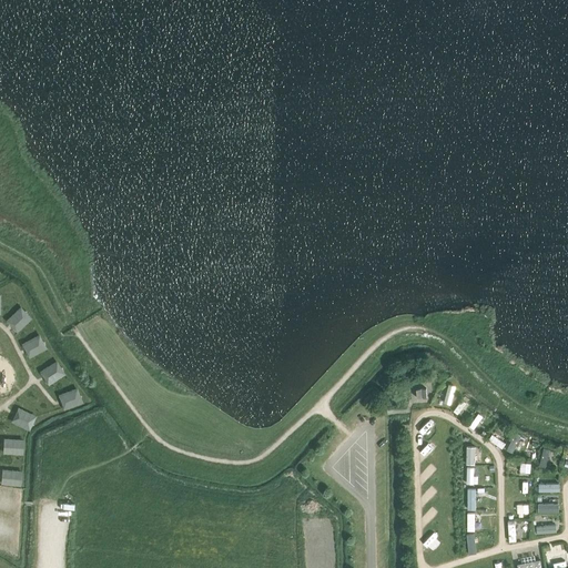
[(21,305),(6,320),(18,332),(33,317),(21,305)]
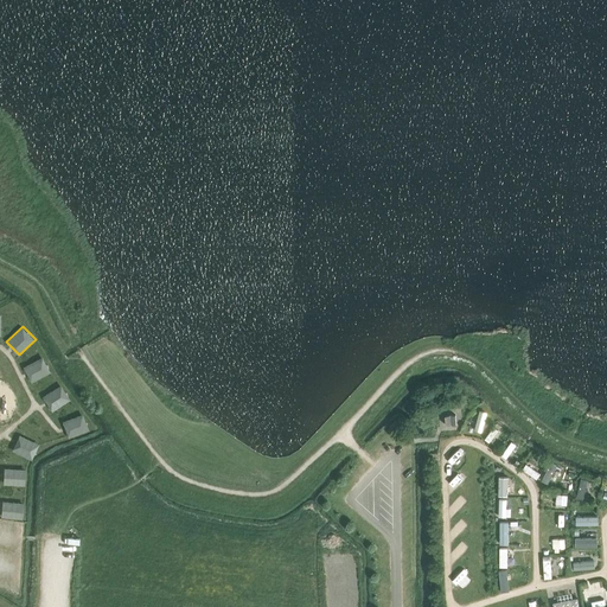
[(24,366),(32,382),(51,371),(44,356),(24,366)]
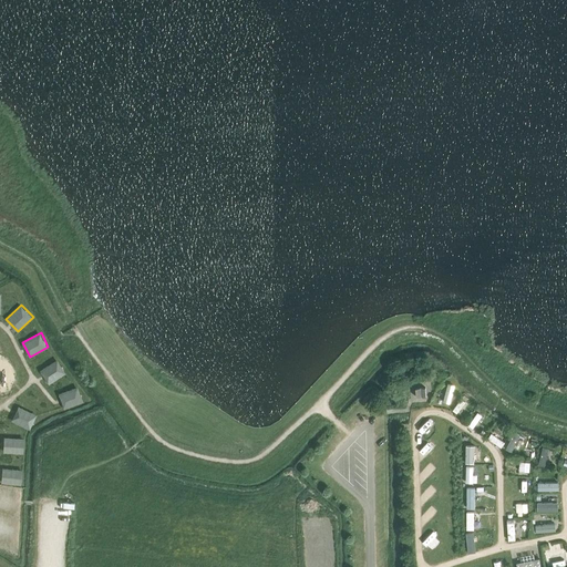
[(48,383),(66,373),(59,359),(40,369),(48,383)]
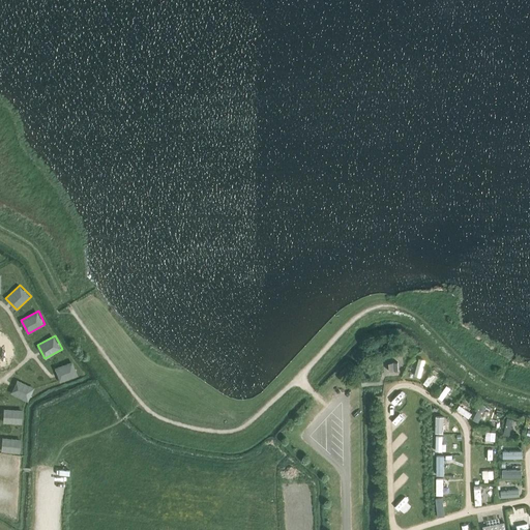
[(72,360),(54,367),(60,382),(79,375),(72,360)]
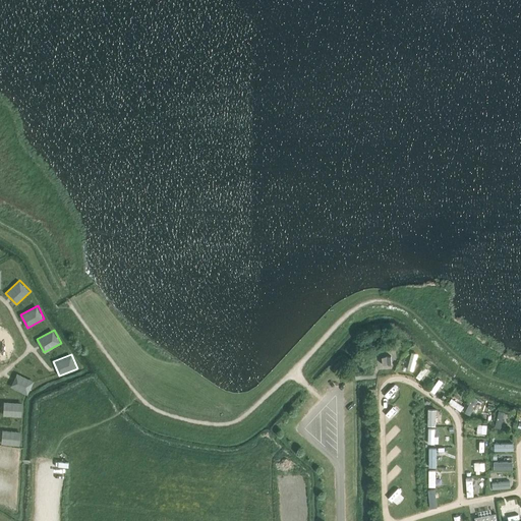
[(390,355),(381,356),(382,364),(391,363),(390,355)]
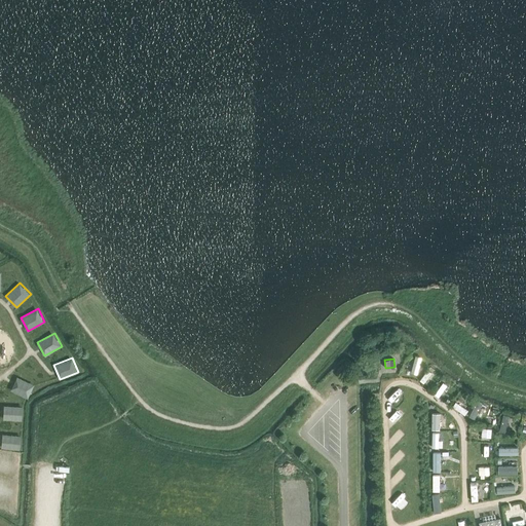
[(28,398),(35,384),(17,376),(10,390),(28,398)]
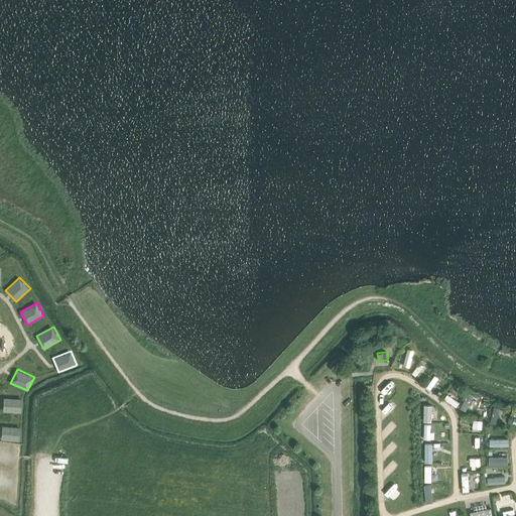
[(3,411),(22,412),(22,398),(3,397),(3,411)]
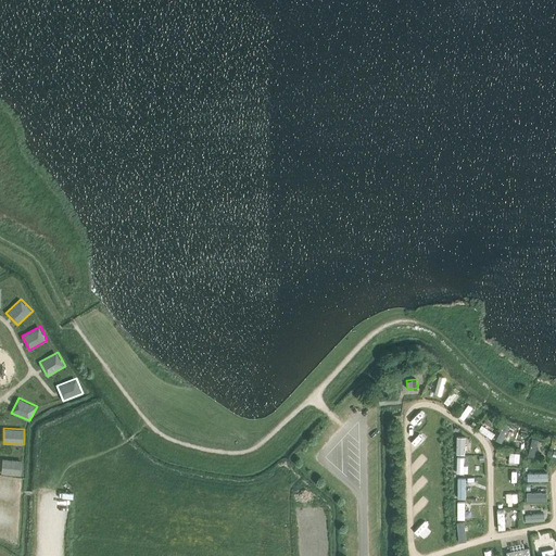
[(531,438),(529,455),(535,456),(539,439),(531,438)]
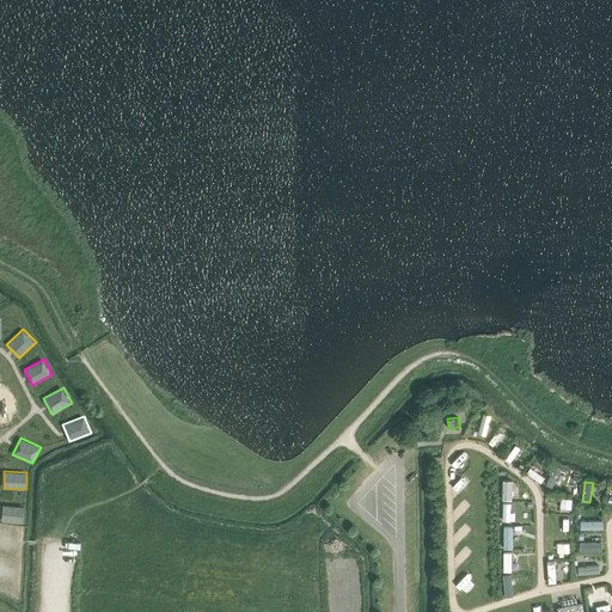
[(573,509),(573,499),(562,497),(562,509),(573,509)]
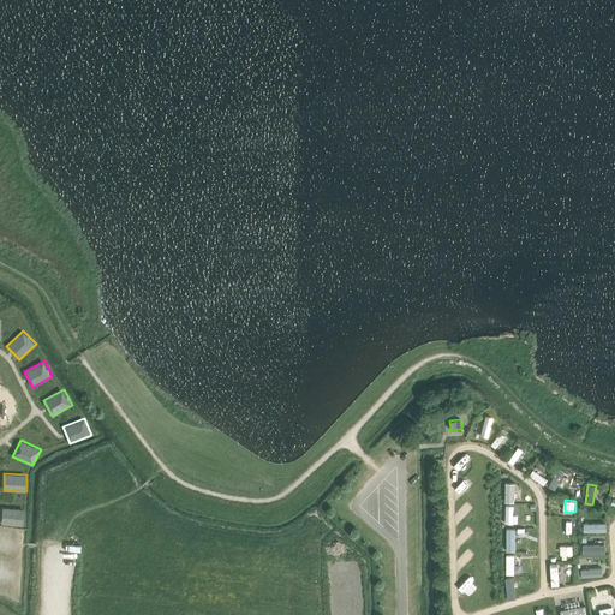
[(1,524),(24,525),(24,508),(3,507),(1,524)]
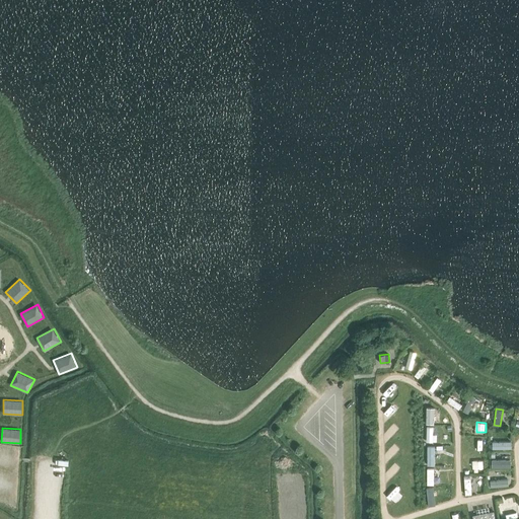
[(389,452),(396,458),(401,453),(394,447),(389,452)]
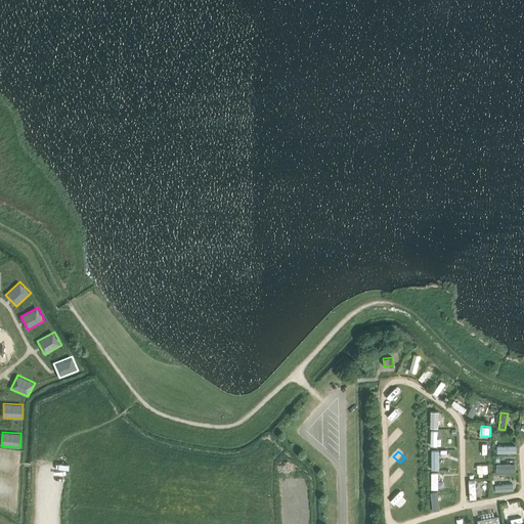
[(488,463),(473,463),(473,474),(488,474),(488,463)]
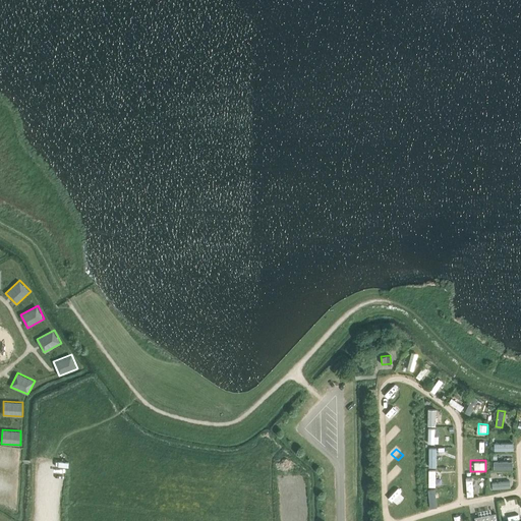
[(495,460),(495,469),(514,468),(514,460),(495,460)]
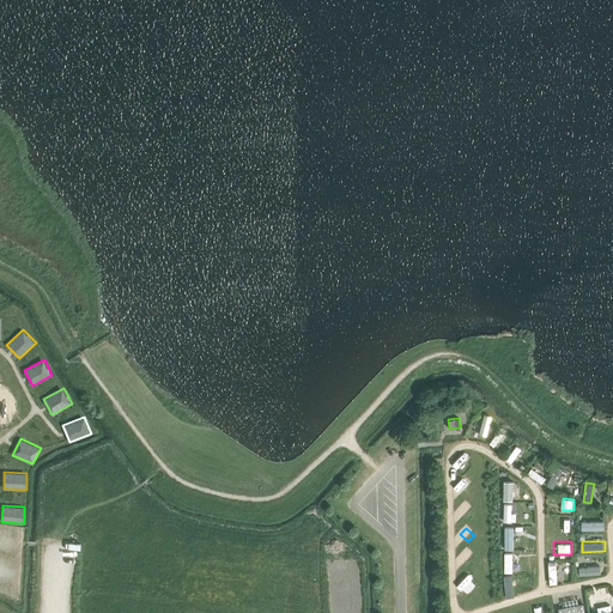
[(508,570),(520,570),(520,560),(508,559),(508,570)]
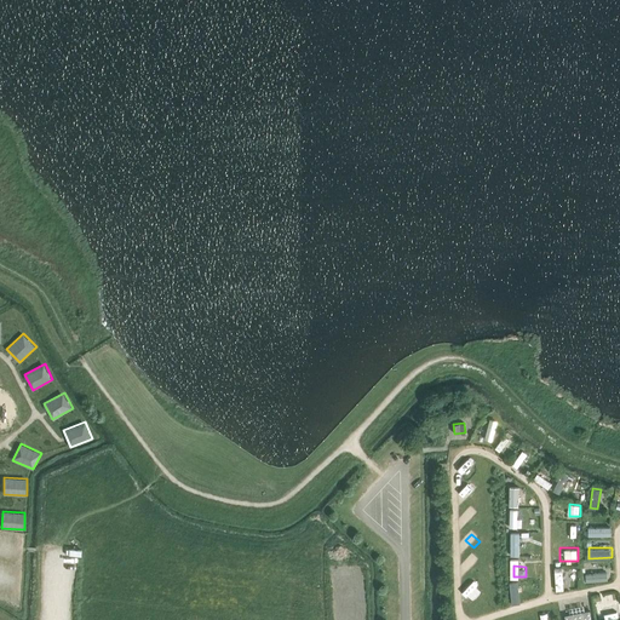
[(610,618),(619,614),(619,606),(619,602),(607,604),(610,618)]
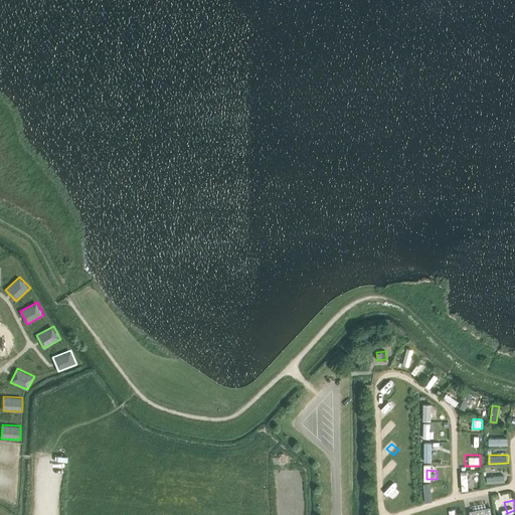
[(477,509),(471,510),(471,514),(494,514),(493,501),(476,503),(477,509)]
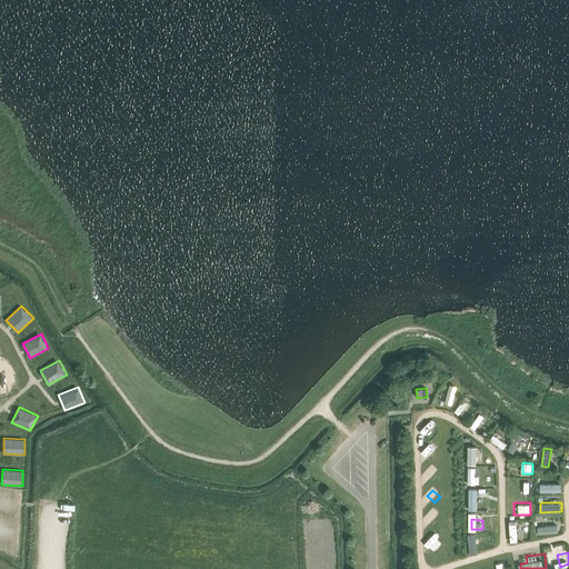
All buildings are outlined.
